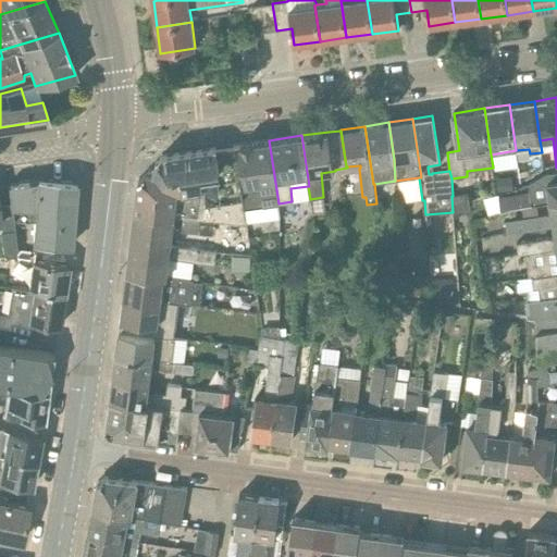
[(277,203),(279,203),(269,140),(236,145),(245,198),(246,209),(279,205),(277,203)]
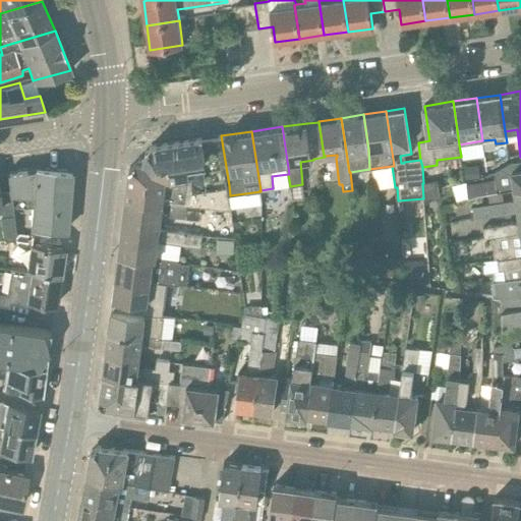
[(203,188),(229,185),(221,135),(151,147),(146,152),(146,162),(167,162),(172,177),(189,174),(192,191),(203,188)]
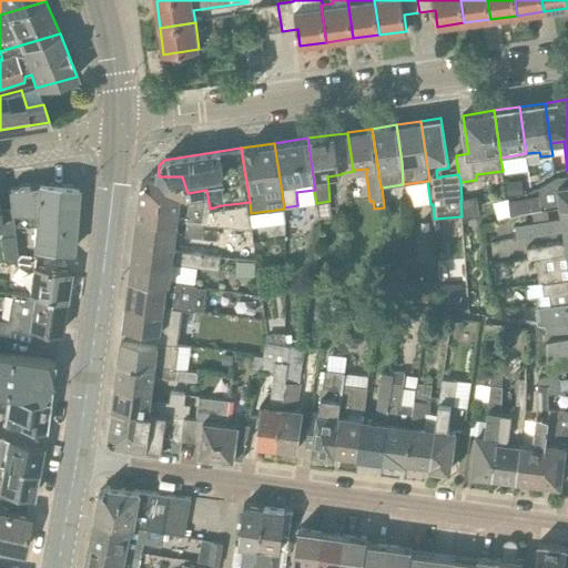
[(537,209),(548,206),(567,203),(567,175),(557,178),(539,188),(540,195),(509,200),(511,215),(523,211),(533,210),(537,209)]
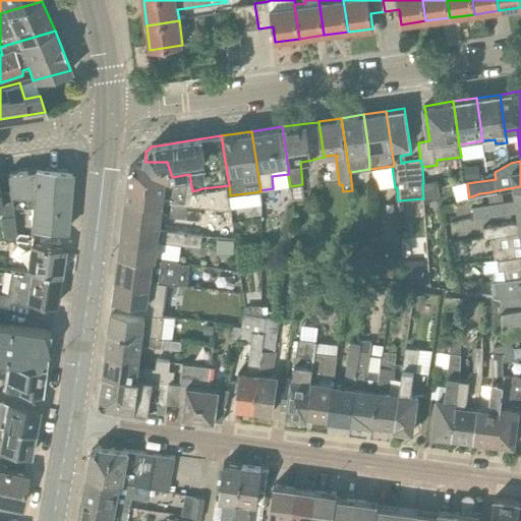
[(229,196),(230,195),(229,185),(203,188),(192,191),(189,174),(172,177),(167,162),(146,162),(135,162),(130,167),(126,194),(179,201),(187,203),(187,205),(231,211),(229,196)]
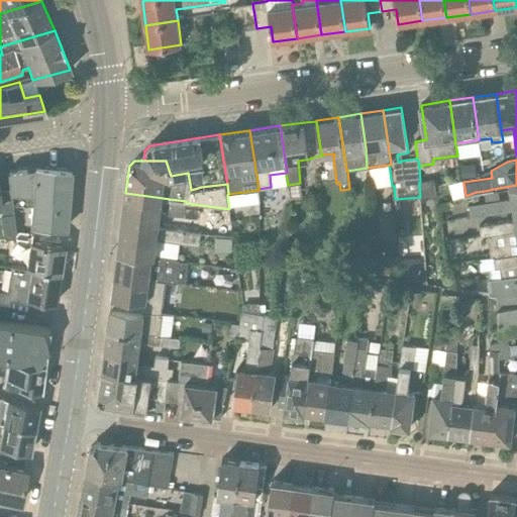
[(30,206),(68,208),(71,170),(35,167),(7,172),(12,204),(30,204),(30,206)]
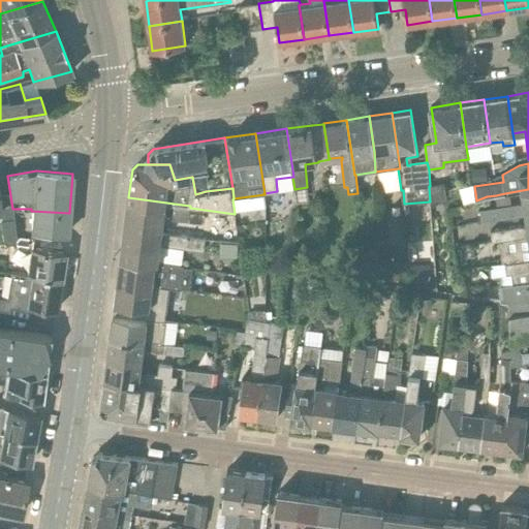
[(471,174),(472,183),(486,182),(485,172),(471,174)]
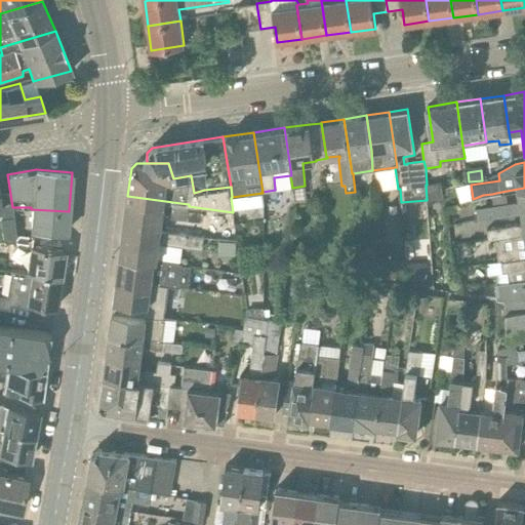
[(426,185),(427,200),(428,201),(444,198),(441,182),(427,185),(426,185)]
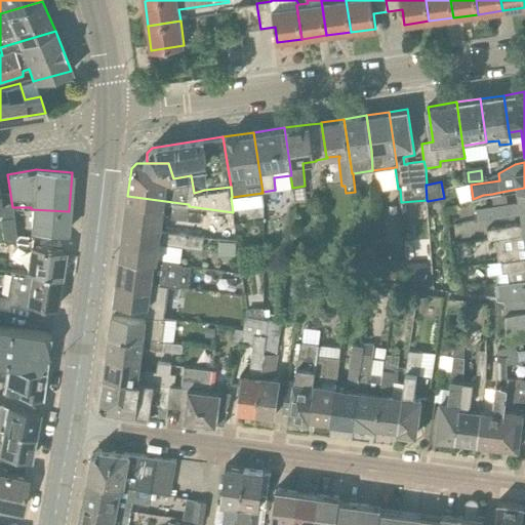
[(521,212),(524,211),(524,188),(507,191),(496,193),(492,194),(493,205),(477,207),(479,219),(488,218),(499,215),(521,212)]
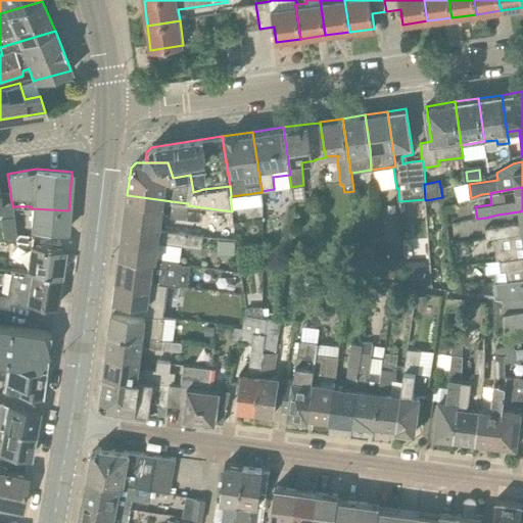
[(163,216),(170,216),(170,219),(187,221),(188,205),(188,203),(180,202),(127,195),(124,223),(161,228),(163,216)]
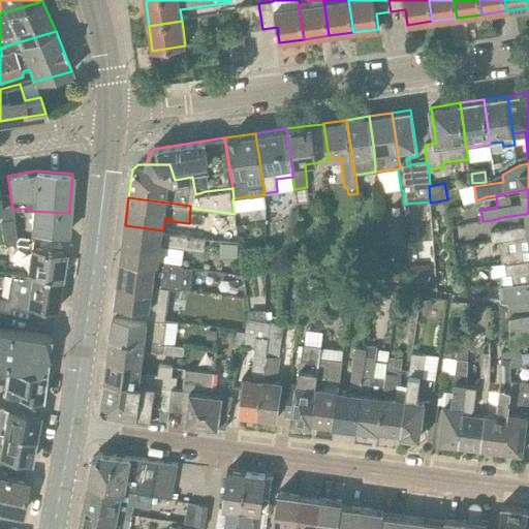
[(31,211),(30,229),(67,234),(69,213),(31,211)]
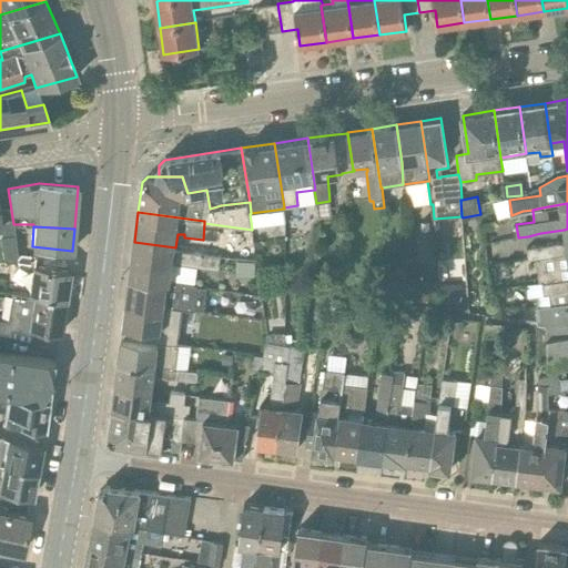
[(527,247),(529,259),(536,259),(544,257),(567,253),(567,229),(564,230),(565,242),(527,247)]
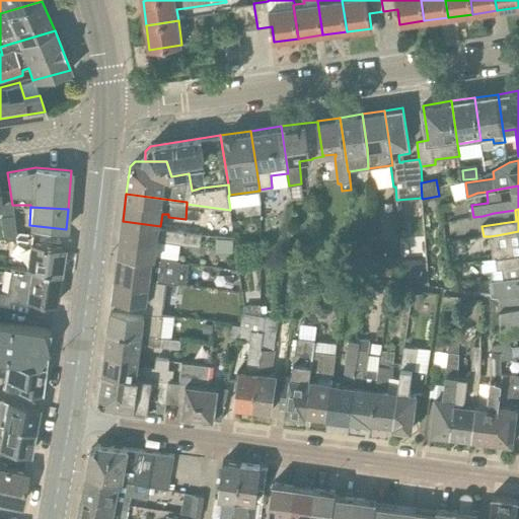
[(15,239),(16,232),(13,213),(0,215),(0,218),(3,237),(13,239),(15,239)]
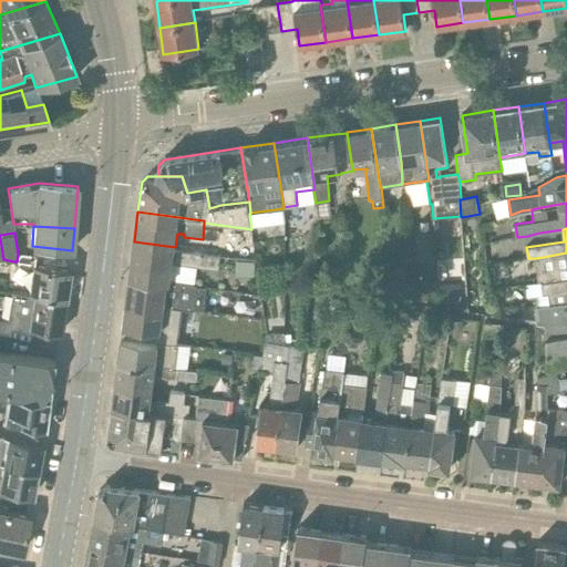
[(167,277),(172,277),(173,264),(218,270),(220,255),(175,249),(175,247),(134,241),(130,271),(167,277)]
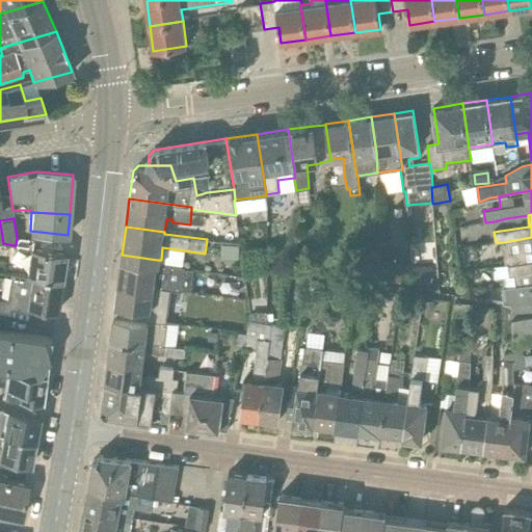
[(502,242),(505,264),(505,265),(531,261),(531,237),(509,241),(502,242)]
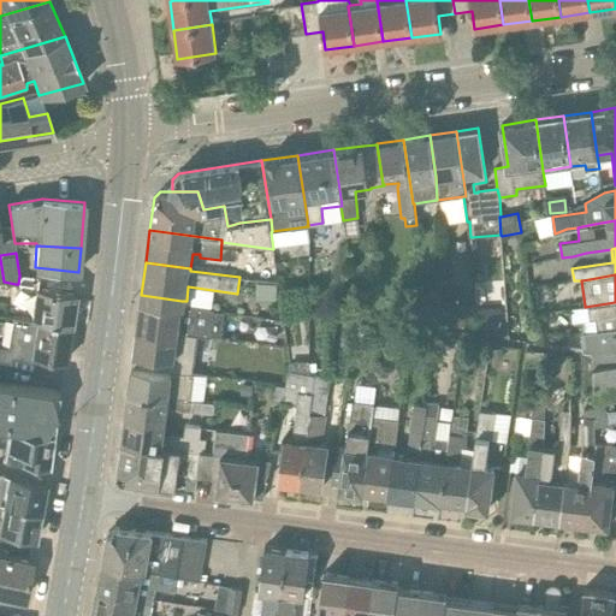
[(35,318),(71,323),(76,294),(39,288),(35,318)]
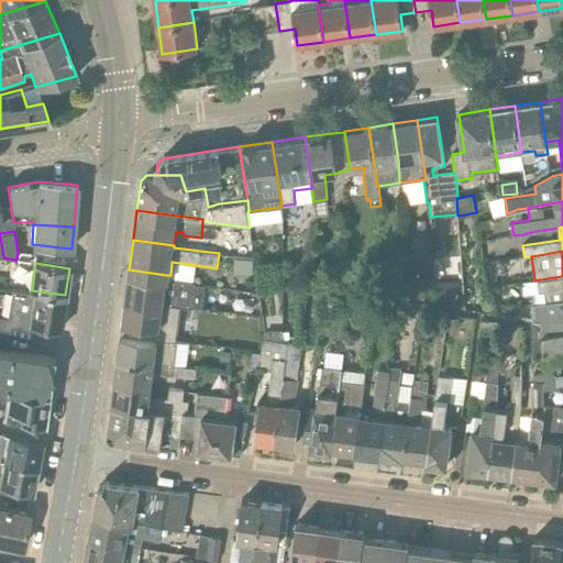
[(166,275),(129,269),(125,298),(180,305),(180,307),(194,308),(194,307),(202,308),(205,286),(196,285),(196,283),(169,279),(170,275),(166,275)]
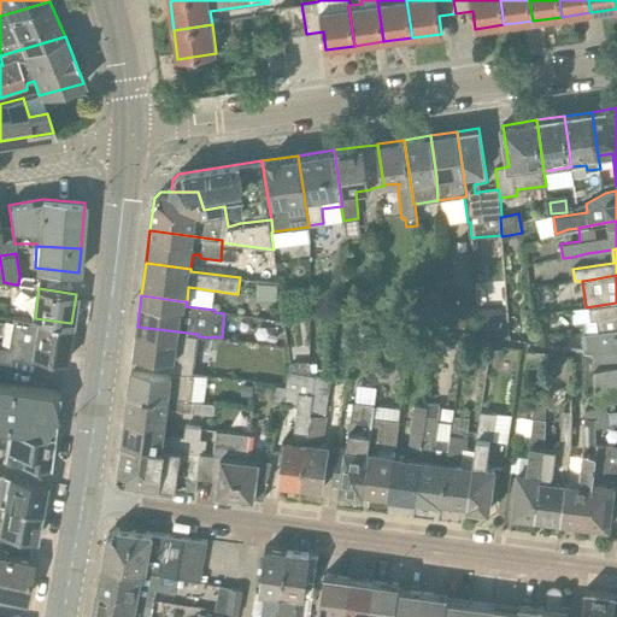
[(441,304),(425,303),(424,324),(440,325),(441,304)]
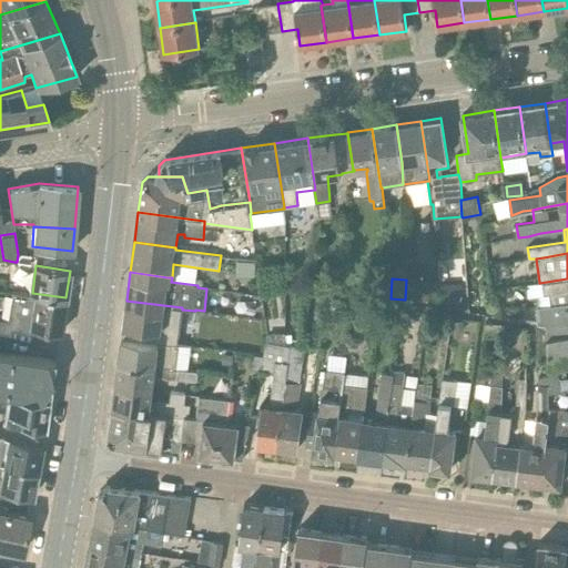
[(544,294),(545,294),(547,306),(567,302),(567,279),(539,283),(539,282),(526,284),(528,295),(543,293),(544,294)]
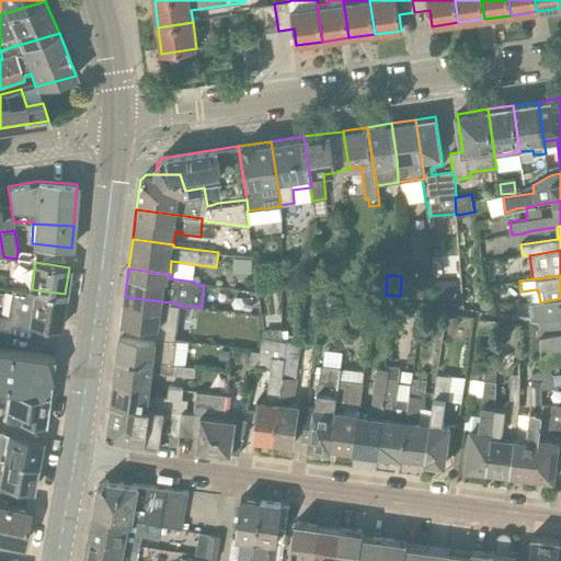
[(413,279),(415,297),(431,295),(430,277),(413,279)]
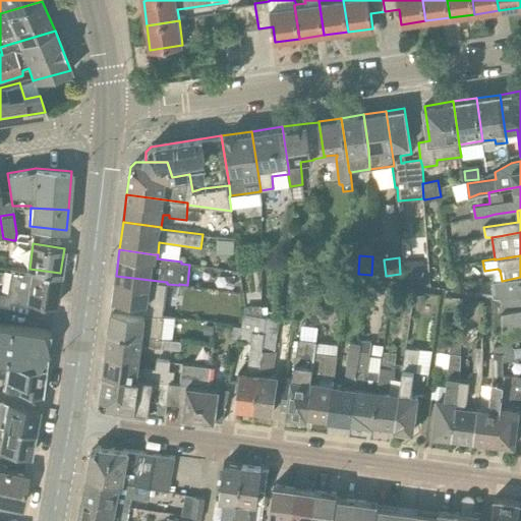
[(340,273),(342,263),(329,261),(328,272),(340,273)]
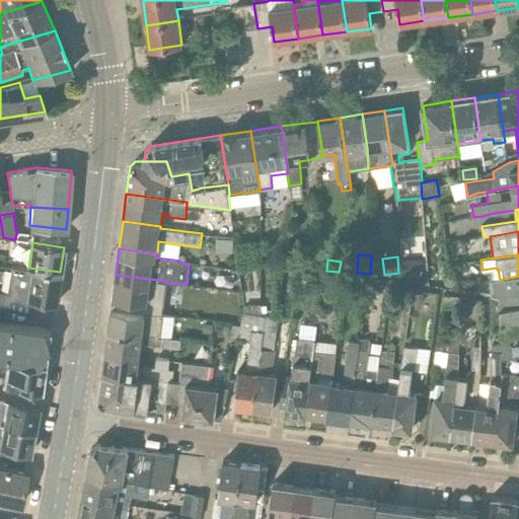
[(420,282),(420,260),(403,260),(403,282),(420,282)]
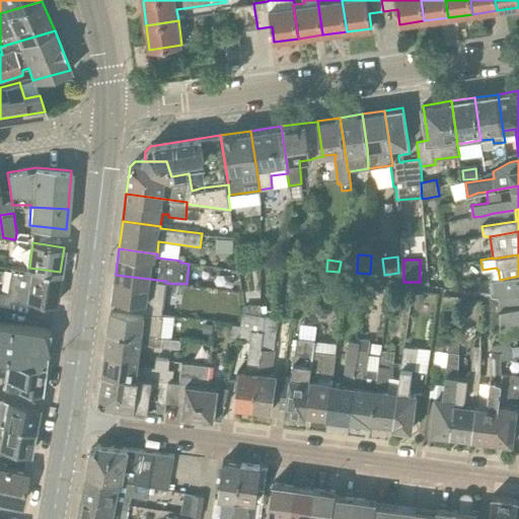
[(24,304),(28,300),(56,304),(60,272),(29,268),(14,266),(14,267),(11,267),(6,293),(0,291),(0,304),(9,306),(10,302),(24,304)]
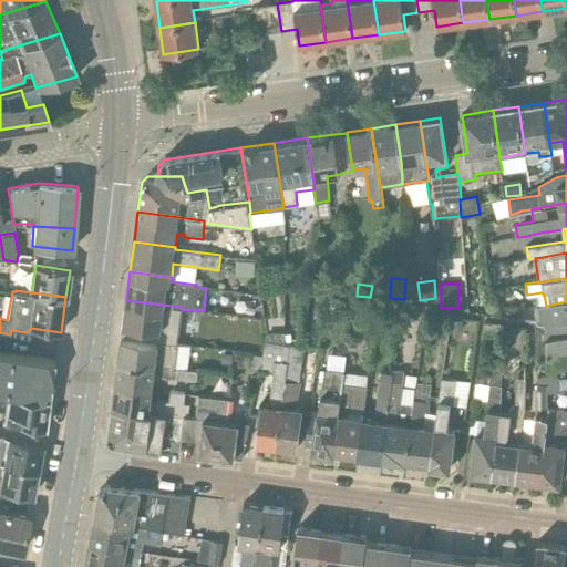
[(342,306),(342,298),(327,296),(325,311),(332,312),(342,306)]
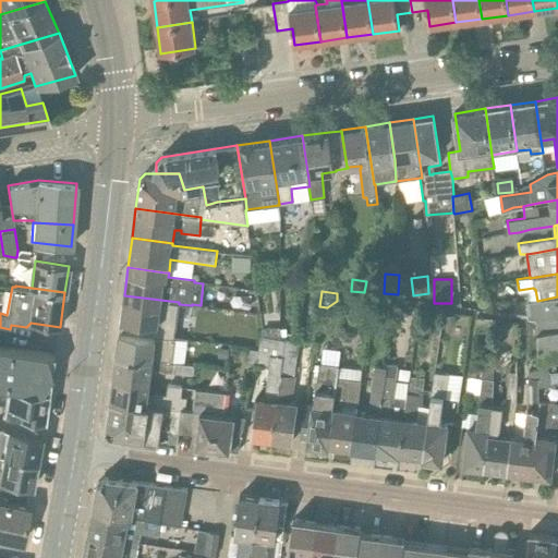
[(121,320),(120,331),(174,339),(179,304),(179,302),(124,295),(121,320)]
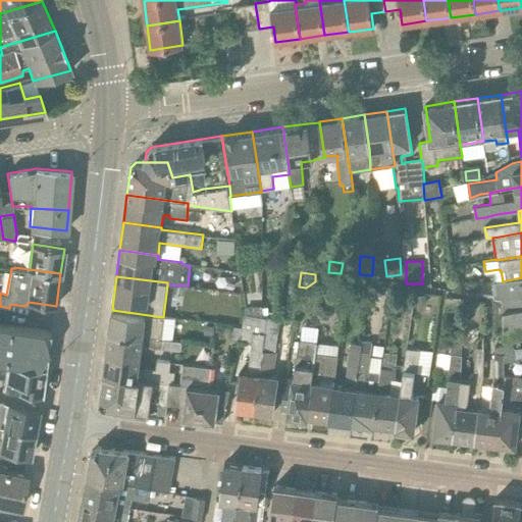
[(326,291),(338,292),(341,278),(327,276),(326,291)]
